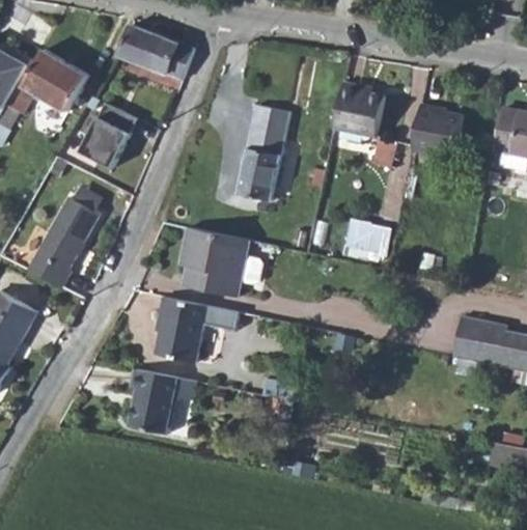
[(119,58),(183,82),(194,51),(130,28),(119,58)]
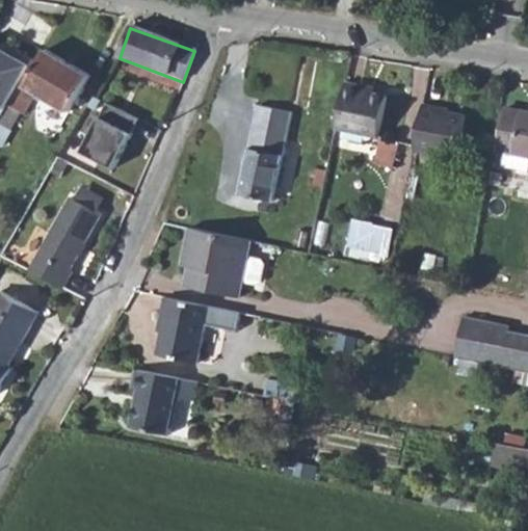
[(4,55),(0,53),(0,112),(17,84),(30,61),(7,49),(4,55)]
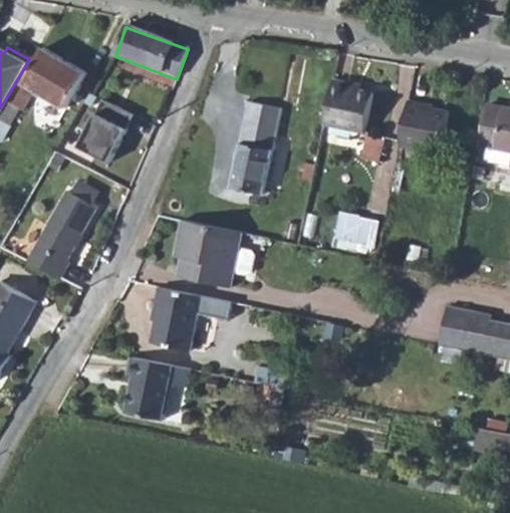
[(0,143),(2,144),(5,137),(0,135),(16,108),(19,110),(31,90),(62,109),(83,73),(40,49),(20,84),(16,81),(0,108),(0,143)]
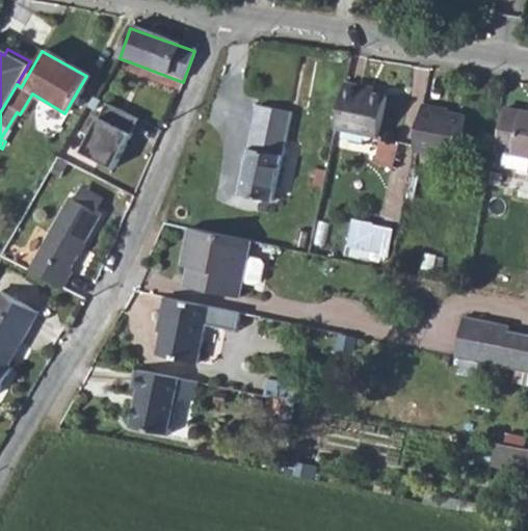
[(346,83),(336,130),(376,138),(386,97),(363,93),(364,87),(346,83)]
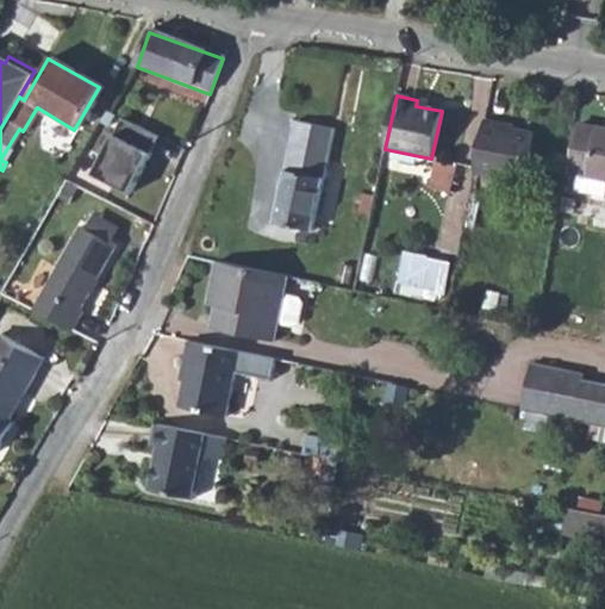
[(129,191),(155,137),(119,116),(89,172),(129,191)]
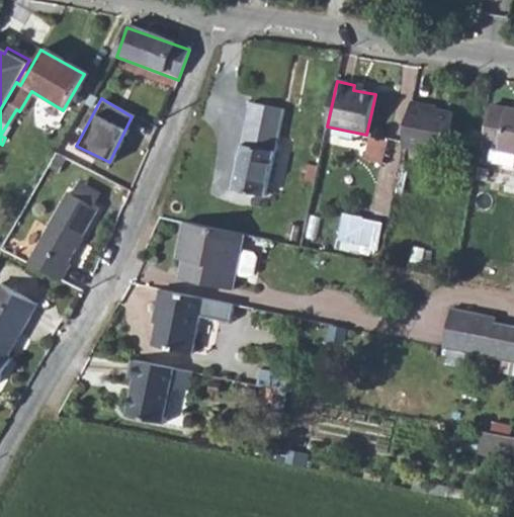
[(409,101),(400,146),(436,153),(444,114),(425,109),(425,104),(409,101)]
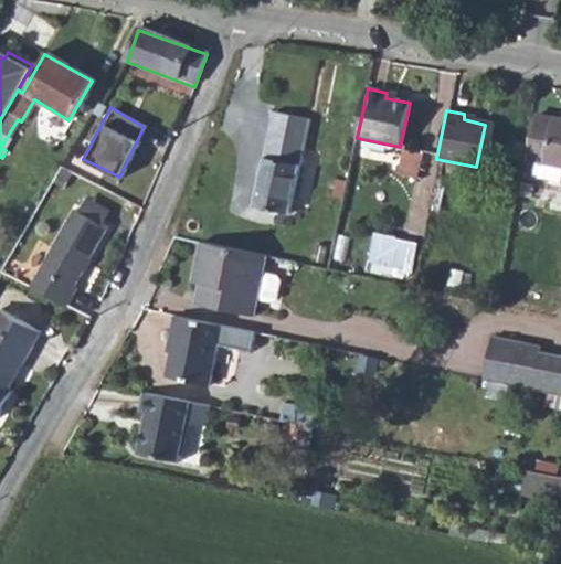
[(273,114),(250,208),(285,216),(307,123),(273,114)]
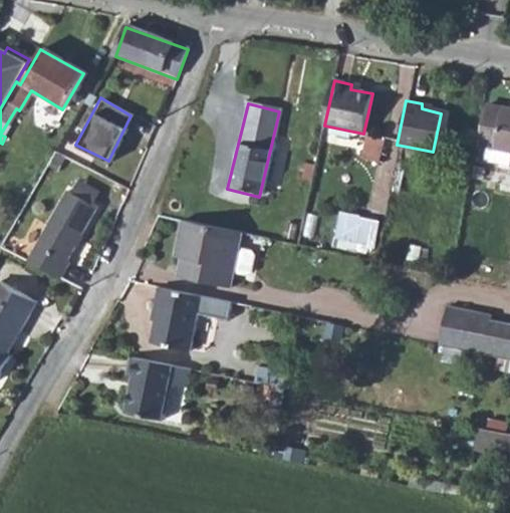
[(509,108),(486,103),(478,144),(509,150),(509,108)]
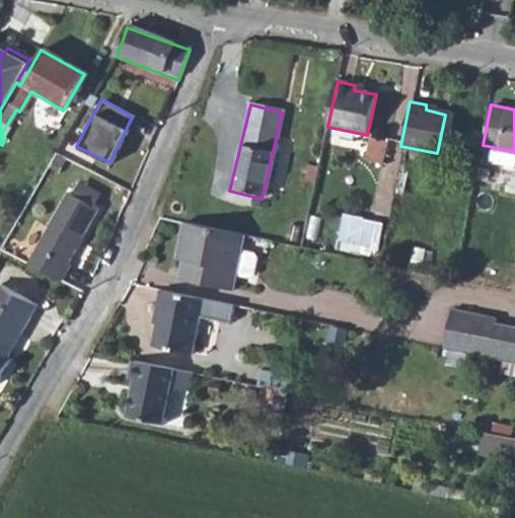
[(445,115),(437,153),(443,154),(450,116),(445,115)]
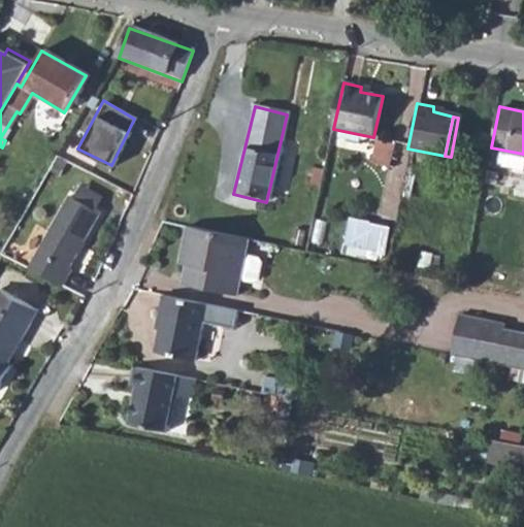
[(380,163),(383,146),(385,139),(374,137),(368,161),(380,163)]
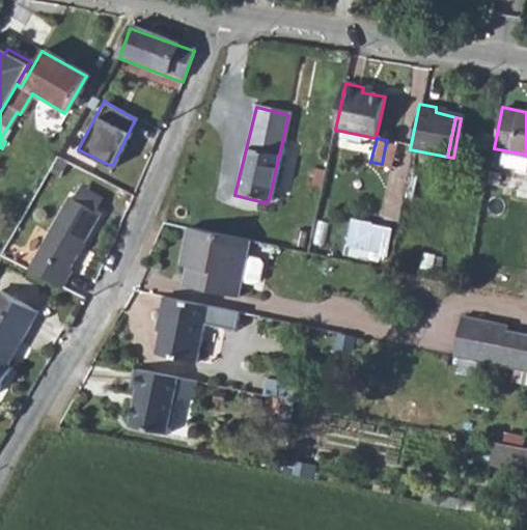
[(102,206),(82,195),(75,207),(94,219),(102,206)]
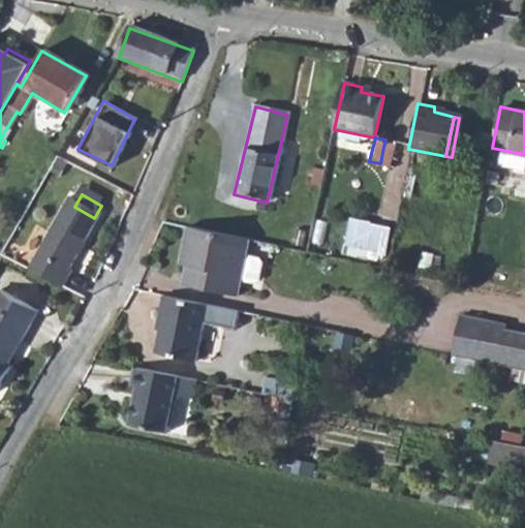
[(68,204),(24,274),(58,293),(68,278),(65,276),(99,221),(94,218),(74,207),(68,204)]
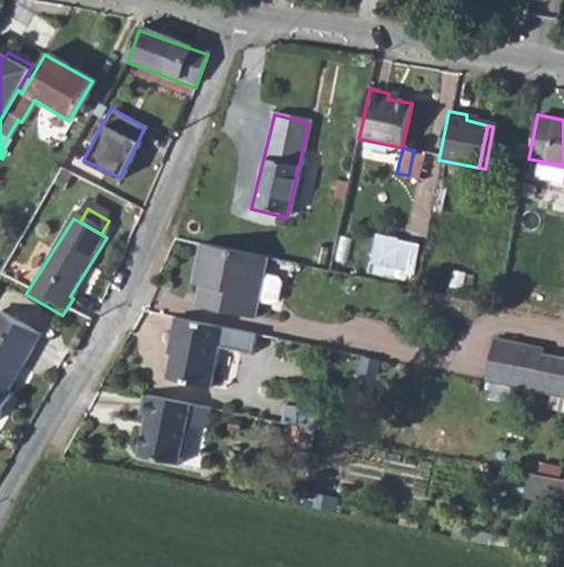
[(412,279),(420,241),(374,232),(368,270),(412,279)]
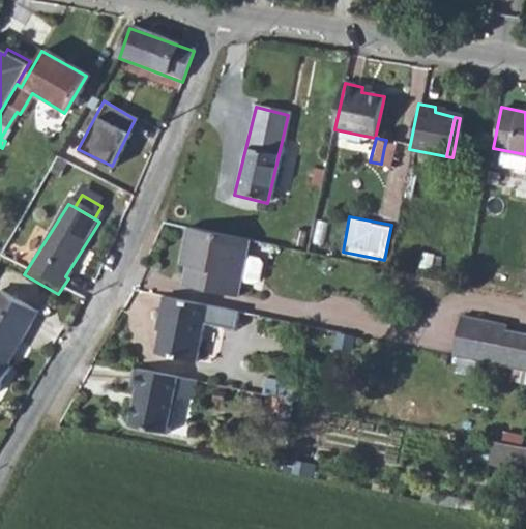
[(183,228),(178,256),(191,259),(186,287),(237,297),(240,282),(253,285),(258,282),(261,264),(259,260),(245,257),(249,240),(183,228)]
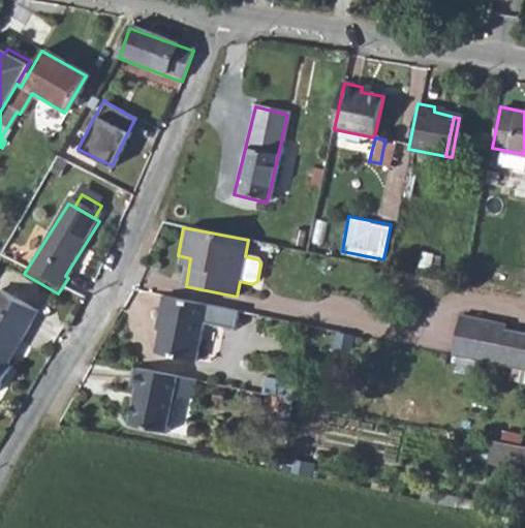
[(190,258),(178,255),(176,262),(182,265),(179,284),(186,286),(190,258)]
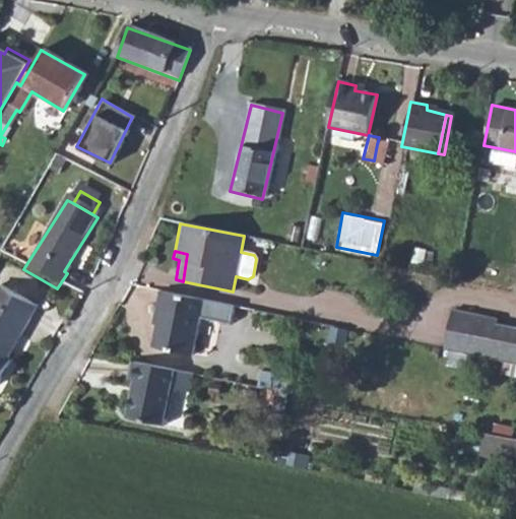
[(0,366),(3,360),(1,358),(0,357),(0,352),(13,330),(18,333),(35,306),(0,285),(0,366)]
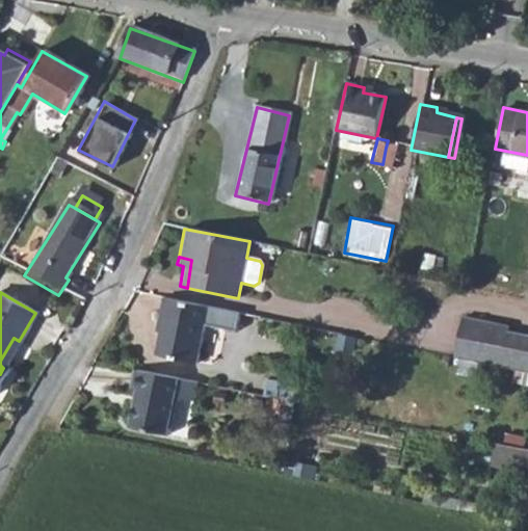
[(238,312),(162,297),(158,316),(163,318),(156,355),(195,364),(204,323),(234,330),(238,312)]
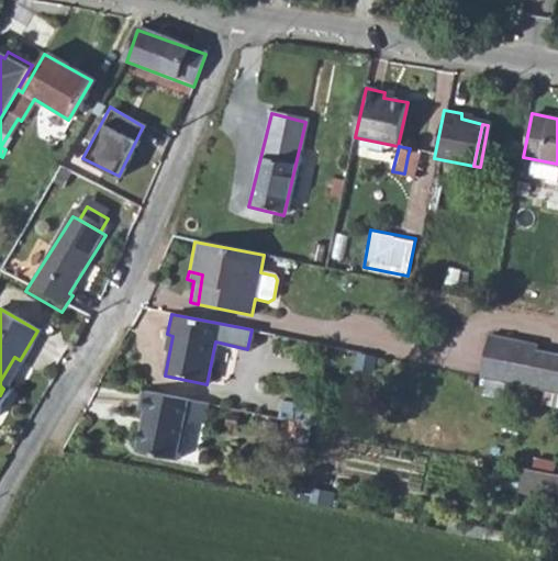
[(557,351),(488,336),(478,377),(557,393),(557,351)]
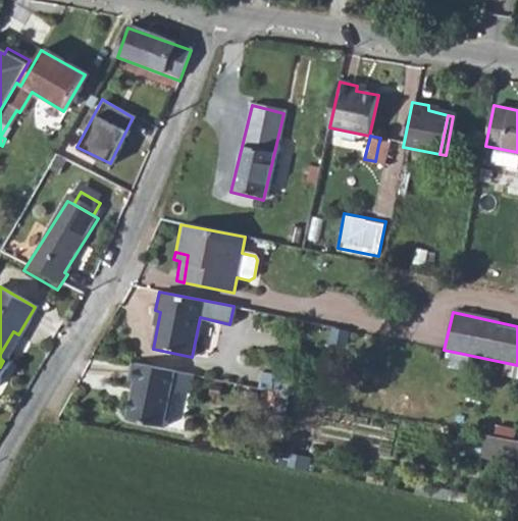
[(134,382),(126,418),(164,425),(170,389),(189,393),(192,374),(135,362),(131,381),(134,382)]
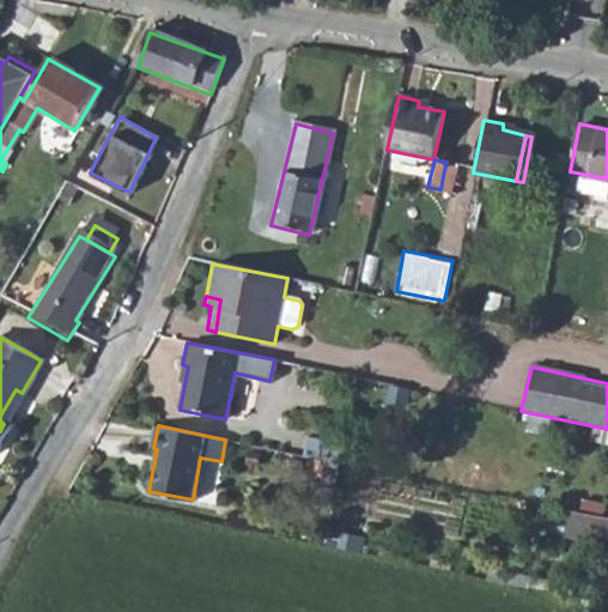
[(308,437),(304,455),(335,461),(338,444),(308,437)]
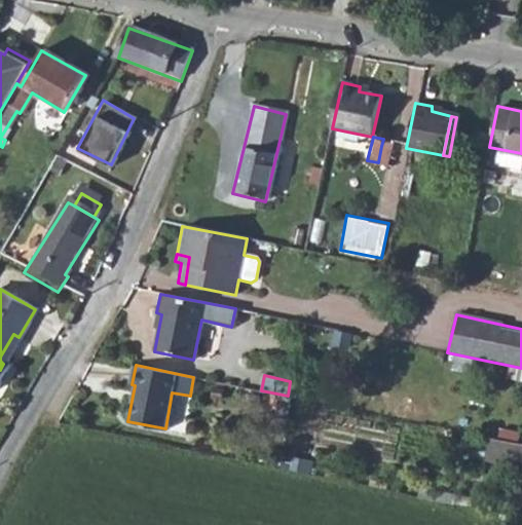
[(521,444),(485,437),(481,459),(520,467),(521,460),(521,456),(521,444)]
